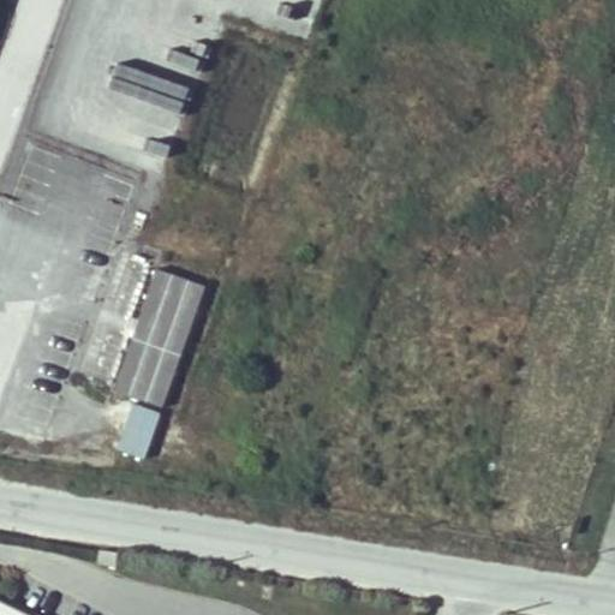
[(237,0),(294,22),(302,0),(237,0)]
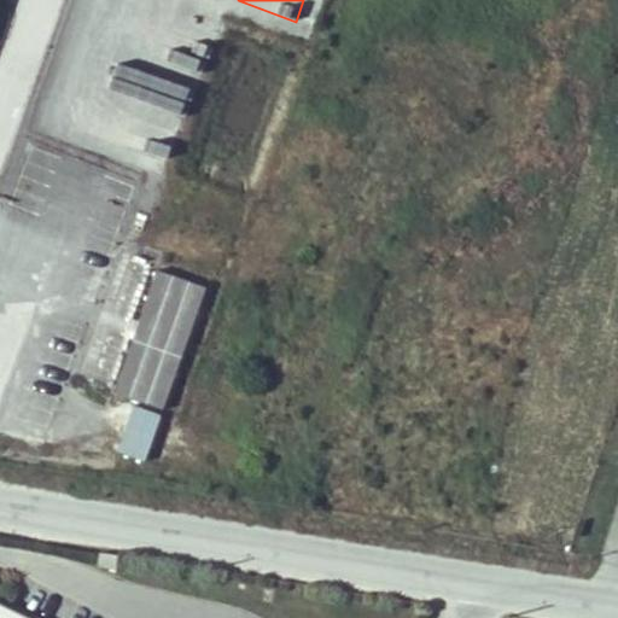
[(202,285),(152,267),(108,388),(157,406),(202,285)]
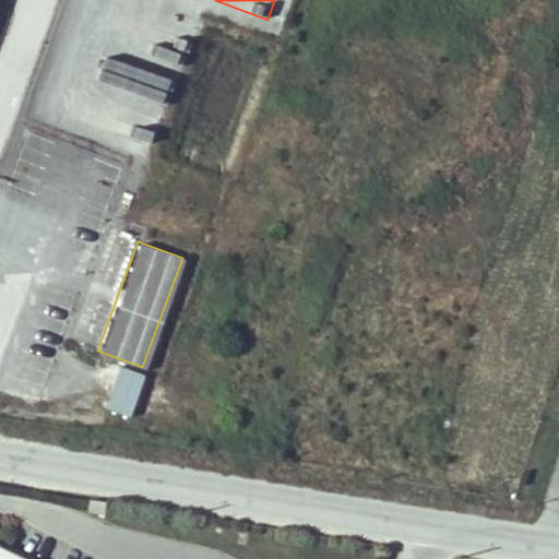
[(106,408),(131,418),(147,377),(122,367),(106,408)]
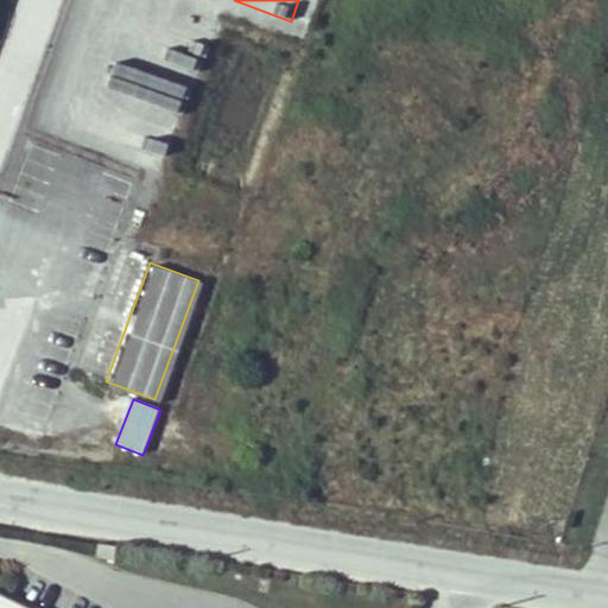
[(114,559),(115,549),(100,546),(97,557),(114,559)]
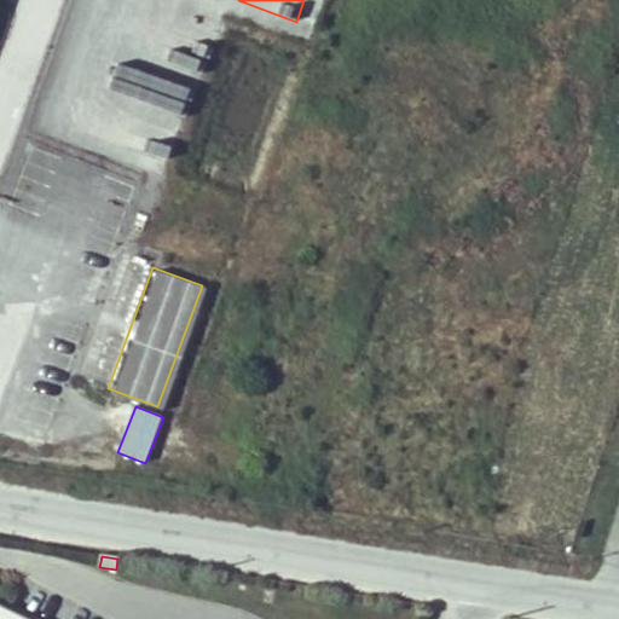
[(0,618),(27,618),(0,606),(0,618)]
